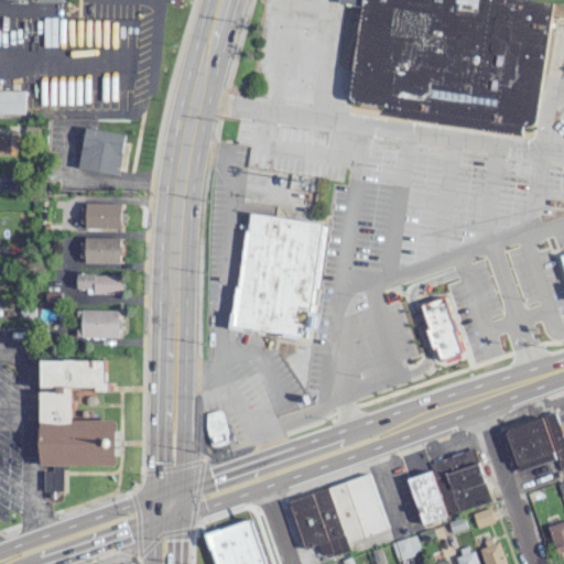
[(361,0),(346,109),(533,138),(554,0),(361,0)]
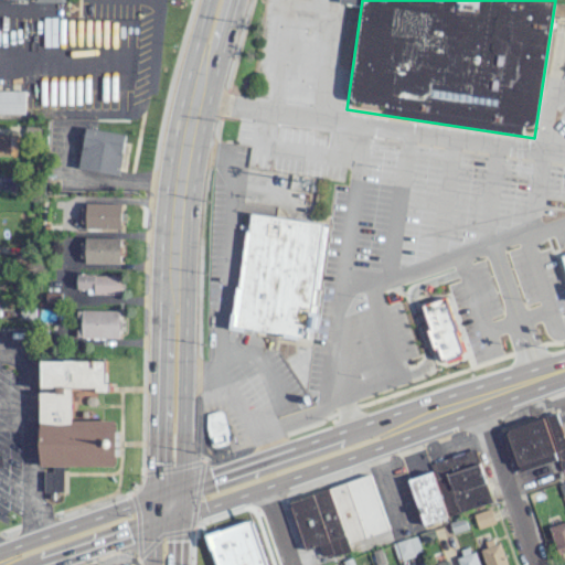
[(0,89),(0,113),(24,114),(24,91),(0,89)]
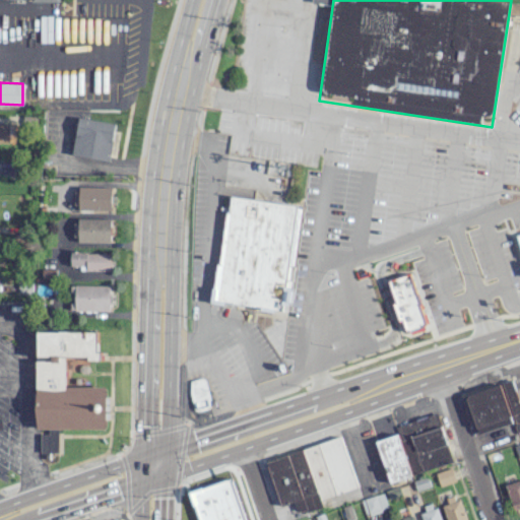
[(71,153),(109,160),(116,124),(78,116),(71,153)]
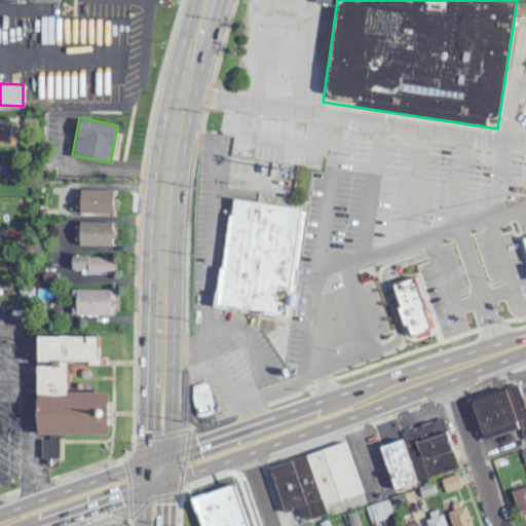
[(0,144),(14,144),(14,124),(0,124),(0,144)]
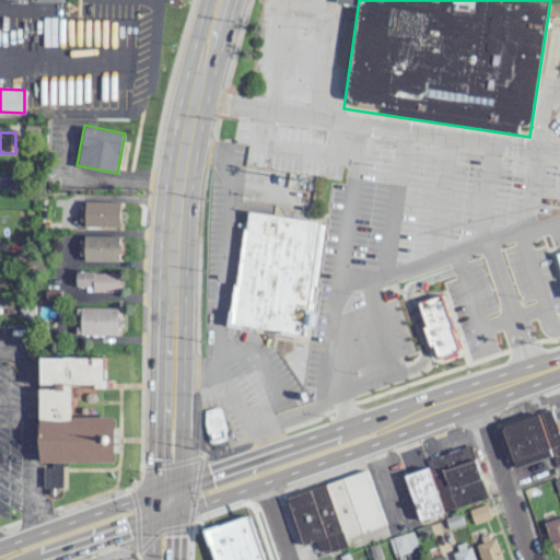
[(120,202),(80,201),(80,225),(120,225),(120,202)]
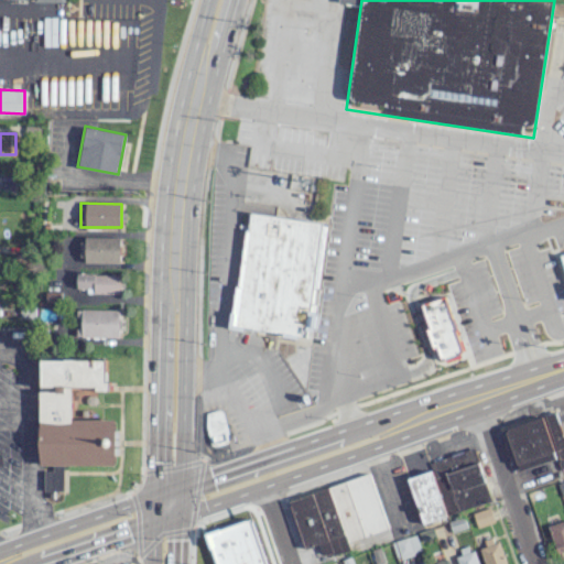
[(322,223),(304,337),(229,326),(246,212),(322,223)]
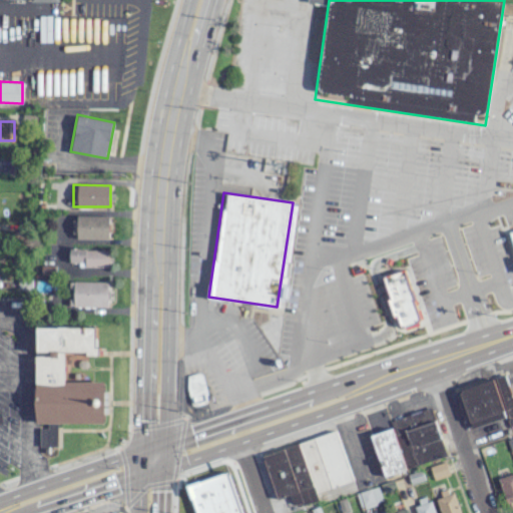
[(109,216),(74,215),(73,237),(109,237),(109,216)]
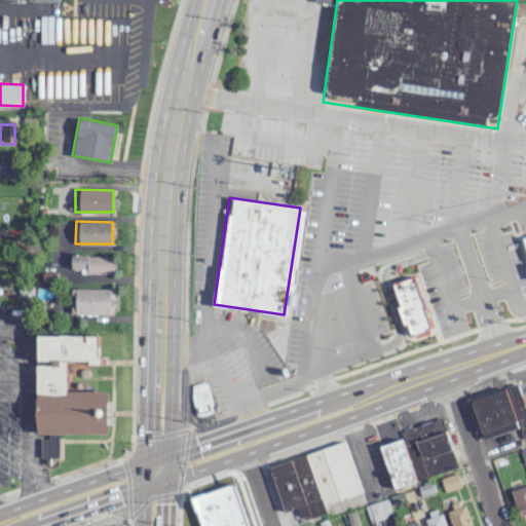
[(87,273),(112,273),(113,256),(72,255),(71,268),(88,268),(87,273)]
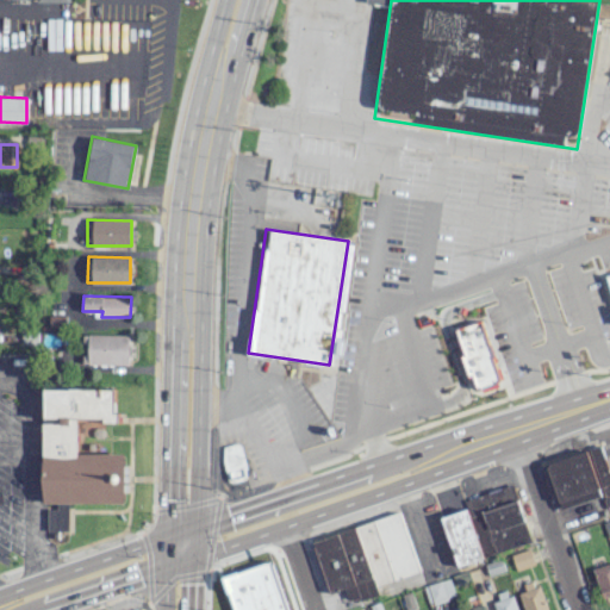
[(454,329),(472,388),(499,380),(481,321),(454,329)]
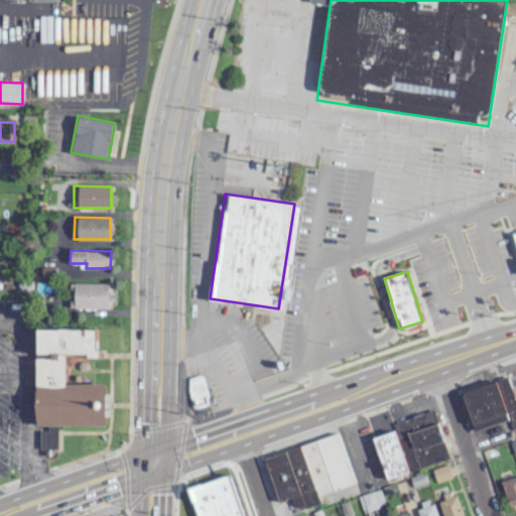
[(109,283),(70,283),(70,307),(109,308),(109,283)]
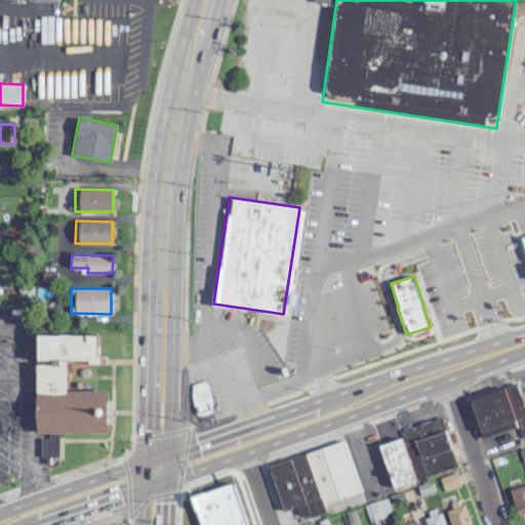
[(98,334),(109,433),(74,434),(39,435),(38,336),(98,334)]
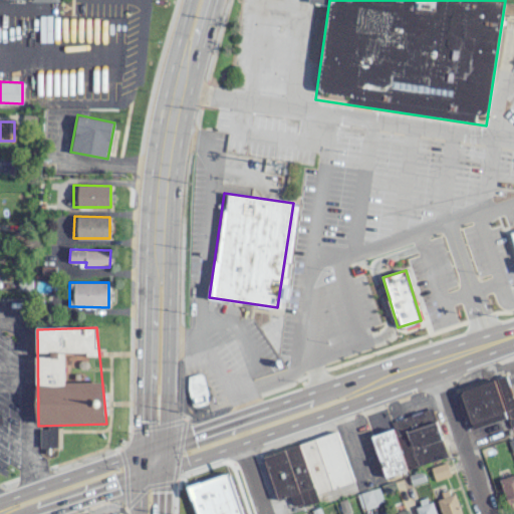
[(186,375),(202,371),(211,403),(192,408),(186,375)]
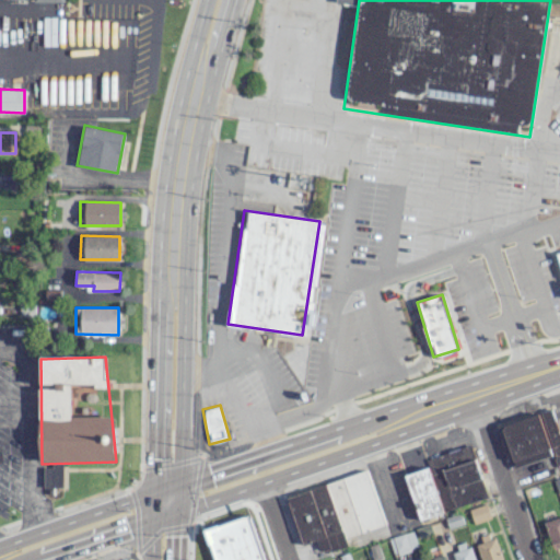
[(559,464),(559,436),(551,409),(500,424),(514,467),(552,455),(556,466),(559,464)]
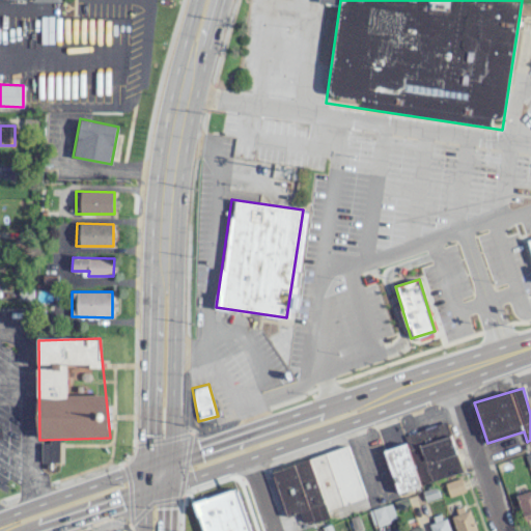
[(462,472),(446,421),(419,429),(423,441),(418,443),(430,481),(462,472)]
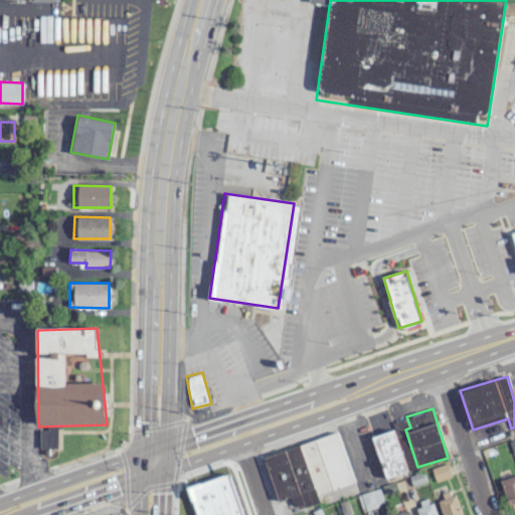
[(372,437),(385,478),(406,471),(393,430),(372,437)]
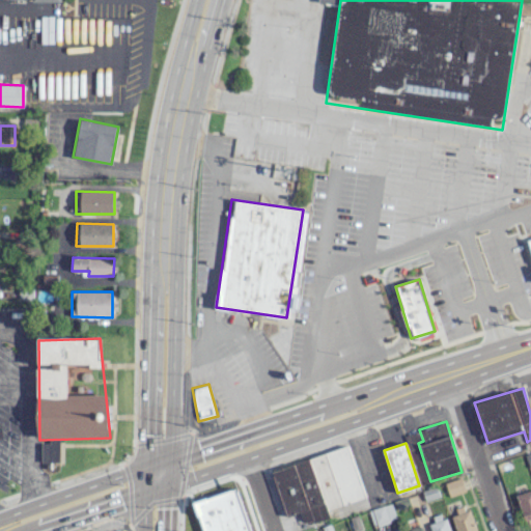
[(272,469),(285,516),(299,512),(302,524),(329,516),(327,509),(364,499),(348,447),(272,469)]
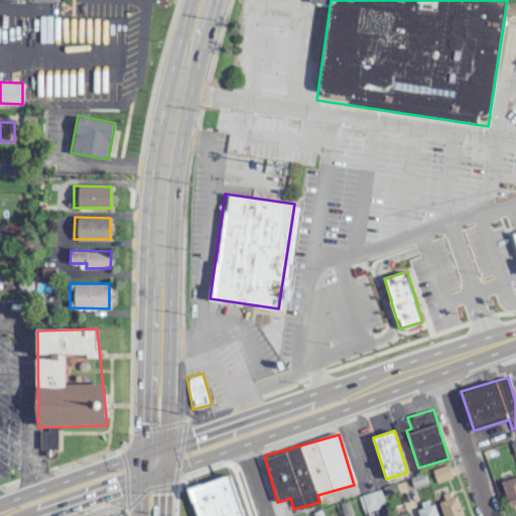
[(436,482),(452,477),(447,464),(432,470),(436,482)]
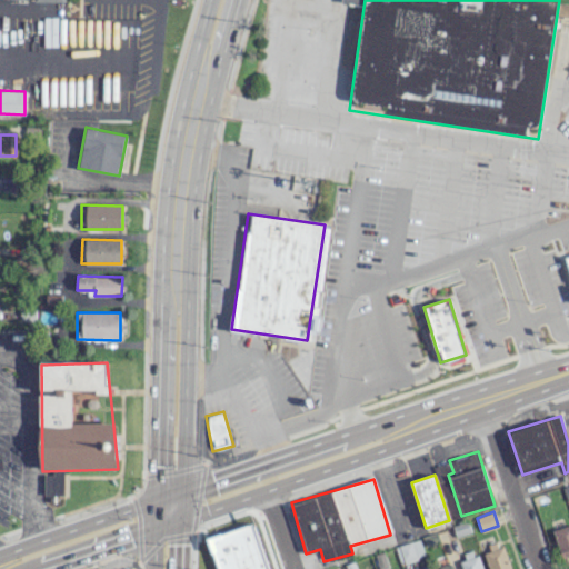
[(559,558),(568,556),(568,525),(553,529),(559,558)]
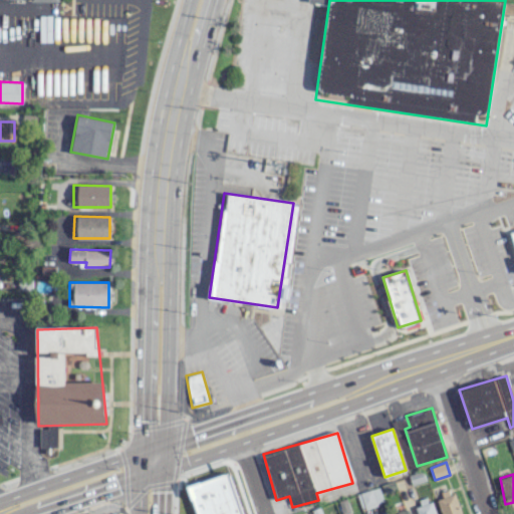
[(185,513),(179,497),(237,477),(250,513),(225,513),(224,510),(212,513),(185,513)]
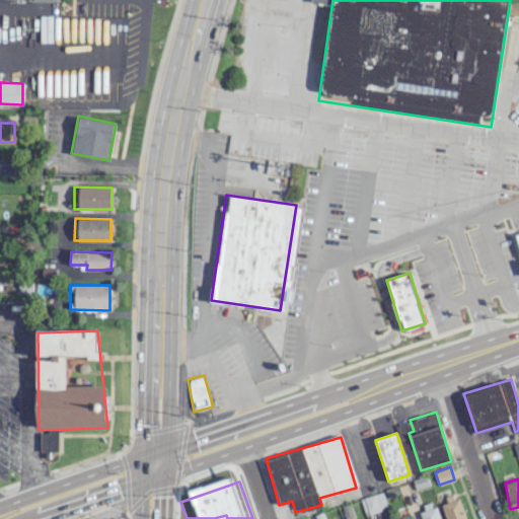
[(445,518),(465,518),(458,498),(440,505),(445,518)]
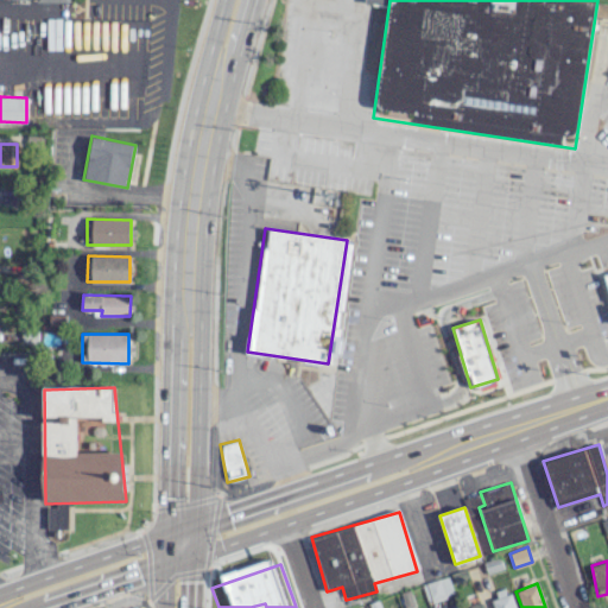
[(514,607),(511,593),(491,600),(493,607),(514,607)]
